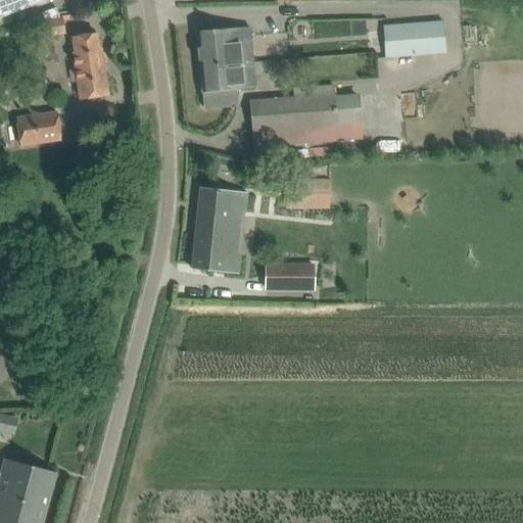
[(0,0),(0,18),(49,0),(0,0)]
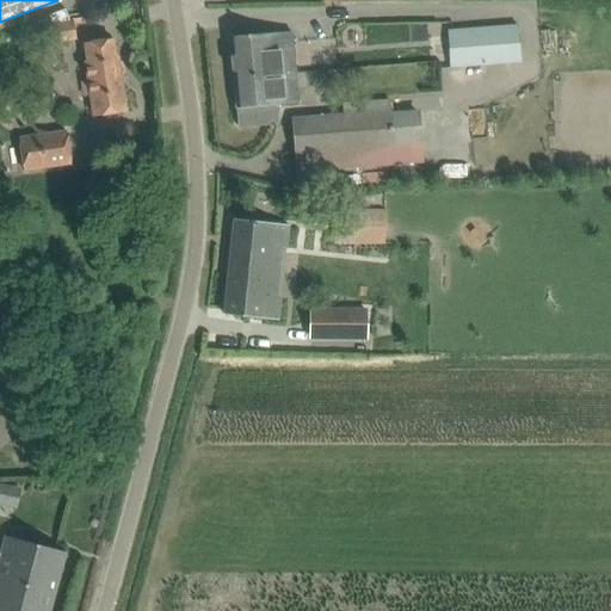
[(71,18),(72,23),(48,26),(50,43),(75,39),(73,25),(82,23),(81,16),(71,18)]
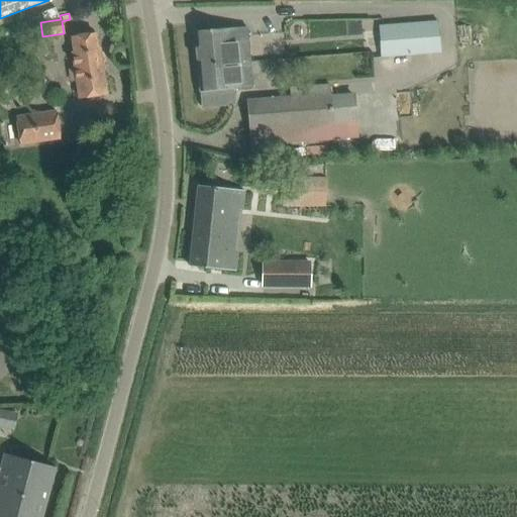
[(409,23),(382,25),(385,57),(412,55),(439,53),(436,21),(409,23)]
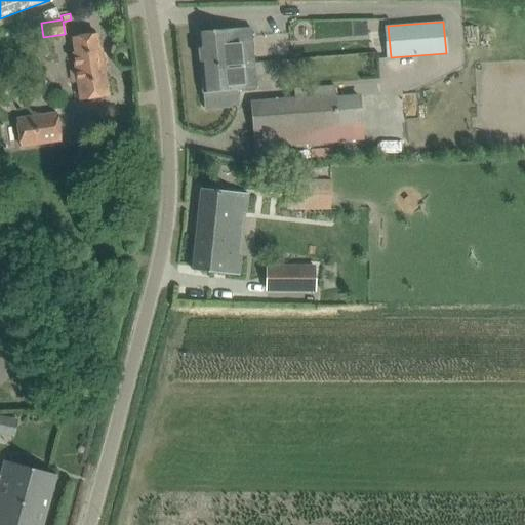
[(203,93),(256,88),(250,28),(198,32),(203,93)]
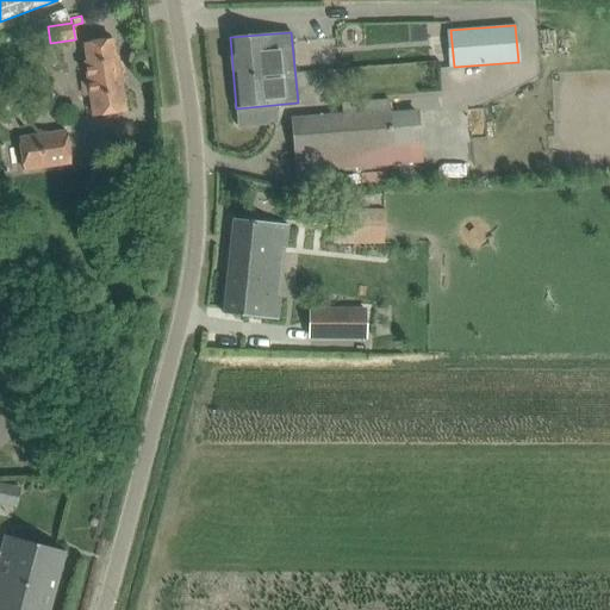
[(85,62),(88,81),(80,82),(82,97),(91,95),(94,116),(126,111),(118,58),(116,58),(112,41),(85,44),(87,62),(85,62)]
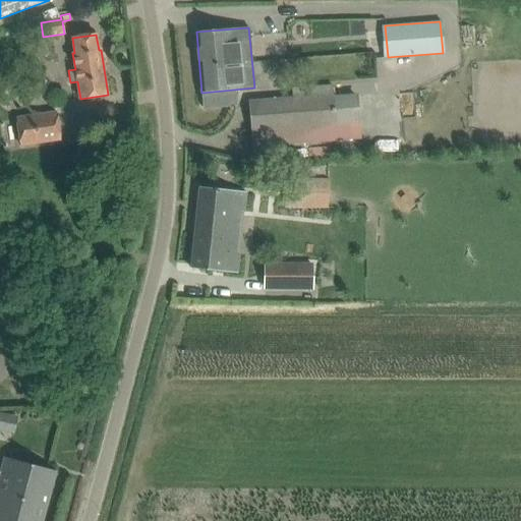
[(357,94),(334,96),(333,84),(293,89),(294,100),(249,103),(253,163),(274,161),(273,145),(361,137),(360,124),(357,94)]
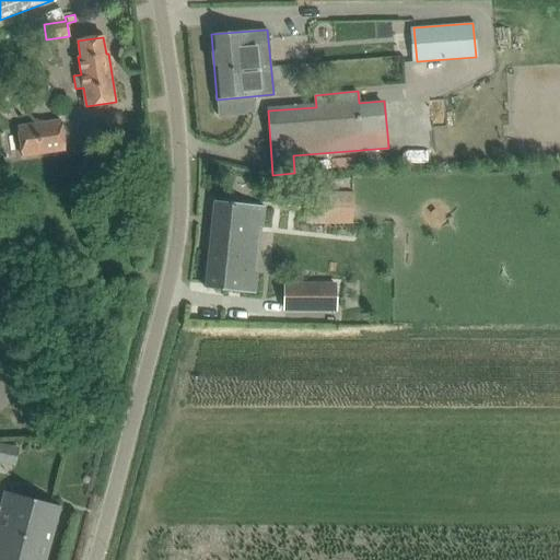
[(61,121),(18,128),(22,155),(66,149),(61,121)]
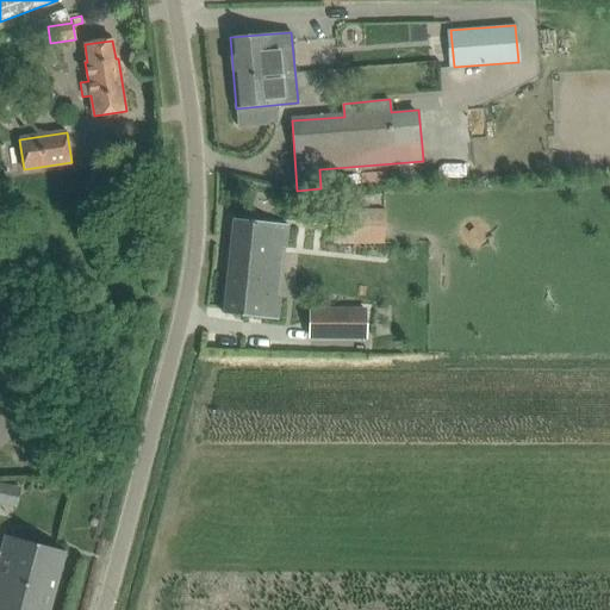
[(383,246),(383,209),(332,209),(332,246),(383,246)]
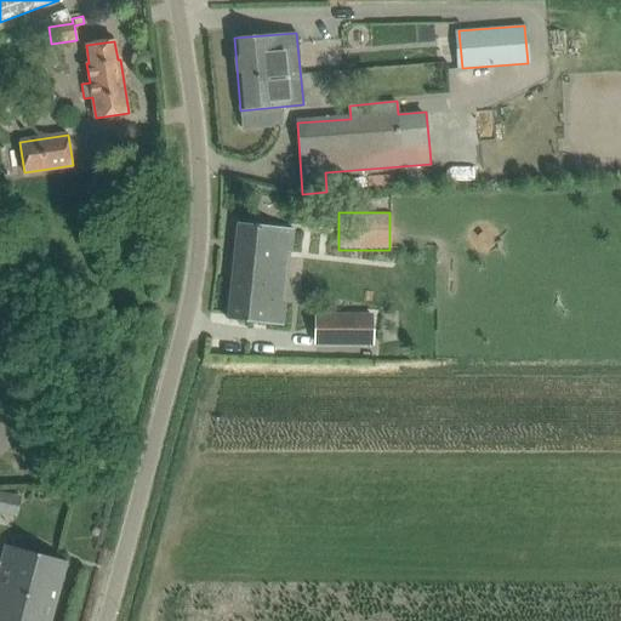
[(228,320),(252,323),(283,325),(285,305),(268,302),(274,251),(290,252),(294,229),(238,223),(228,320)]
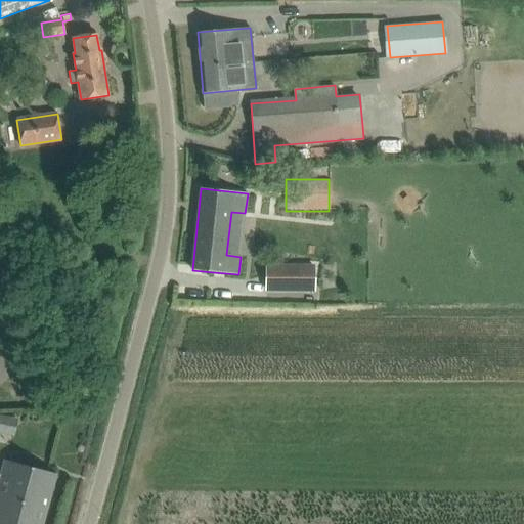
[(267,266),(267,289),(313,290),(313,267),(267,266)]
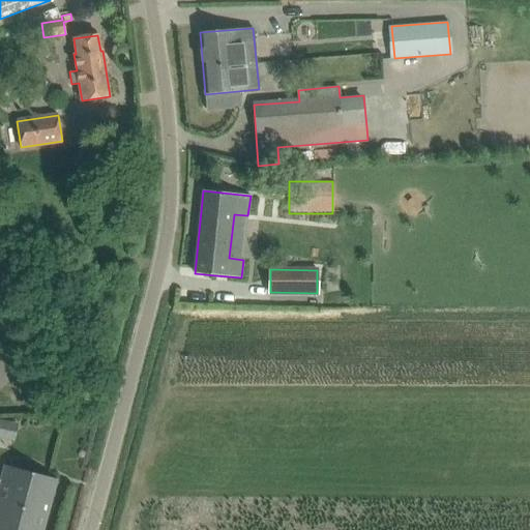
[(0,427),(0,436),(16,437),(16,428),(0,427)]
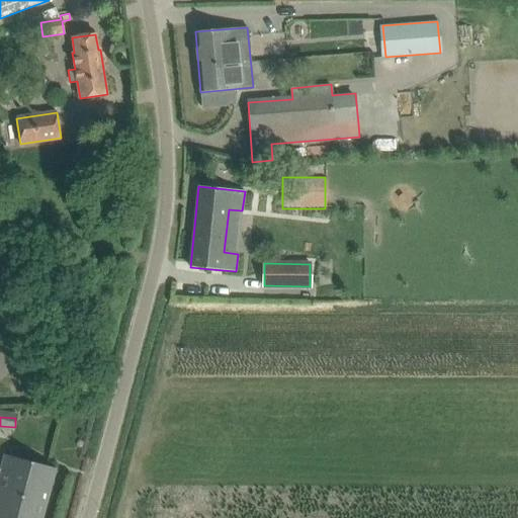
[(0,517),(41,517),(56,468),(35,463),(4,454),(0,470),(0,469),(0,517)]
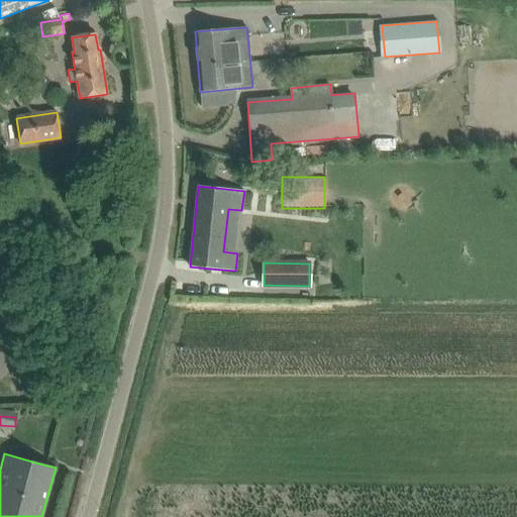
All buildings are outlined.
